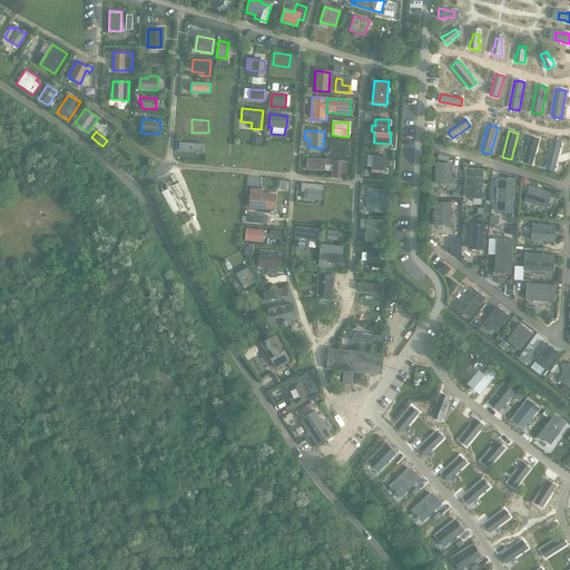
[(531,137),(523,163),(532,165),(540,139),(531,137)]
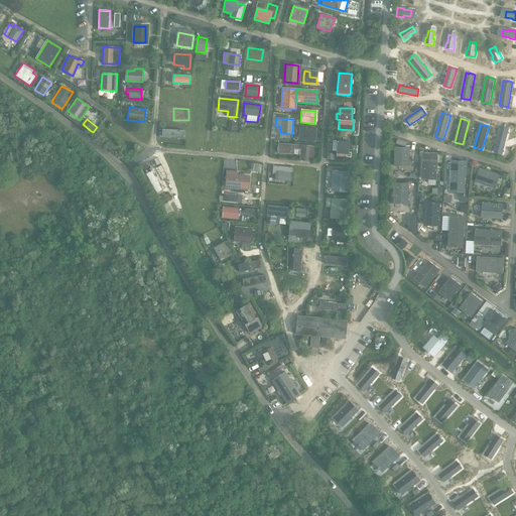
[(299,128),(298,141),(314,142),(315,129),(299,128)]
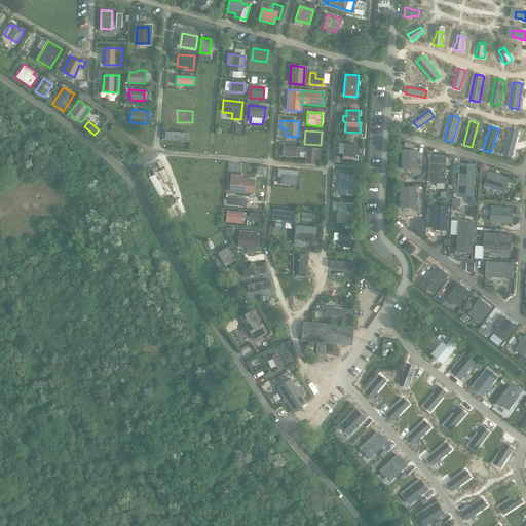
[(510,130),(503,155),(505,155),(505,156),(508,157),(509,156),(512,157),(519,133),(510,130)]
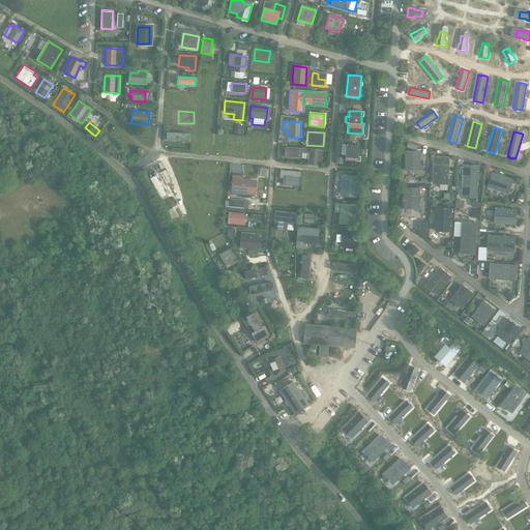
[(166,134),(166,141),(188,143),(188,135),(166,134)]
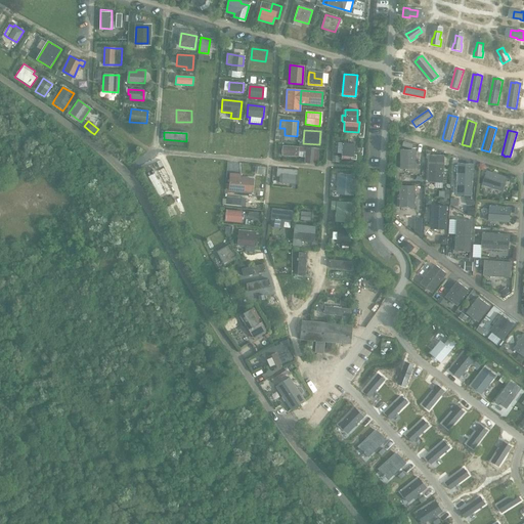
[(338,143),(337,154),(341,154),(341,156),(353,157),(354,143),(338,143)]
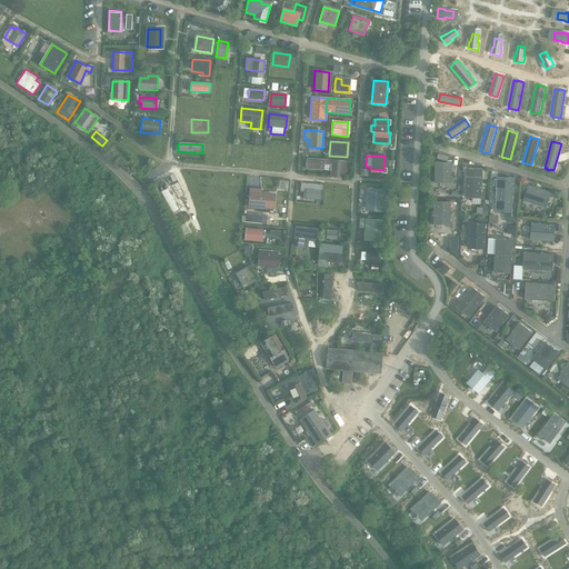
[(307,159),(306,169),(323,170),(323,165),(325,160),(307,159)]
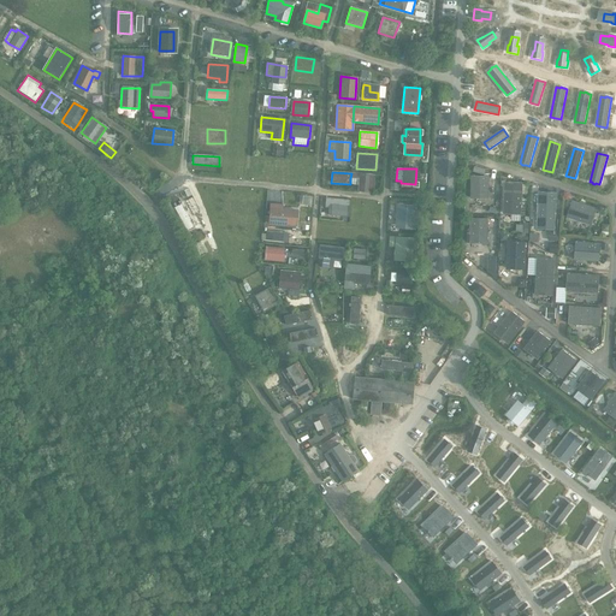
[(354,176),(354,188),(371,189),(372,177),(354,176)]
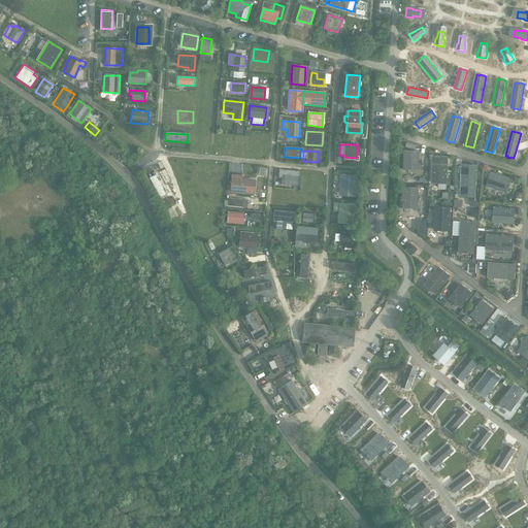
[(419,151),(403,151),(403,170),(419,171),(419,151)]
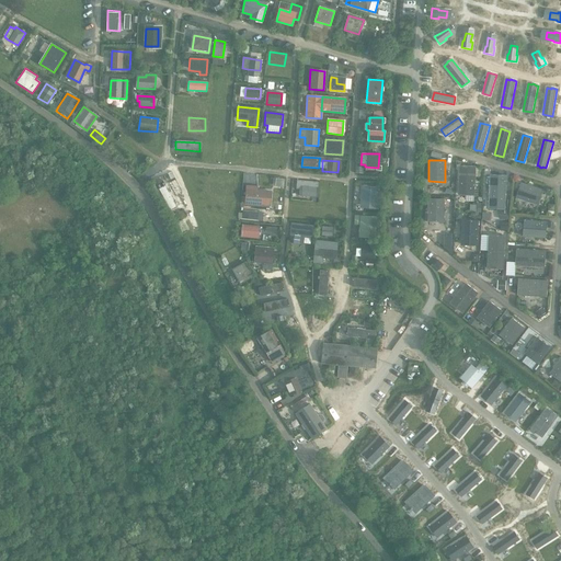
[(460,165),(458,195),(474,196),(477,165),(460,165)]
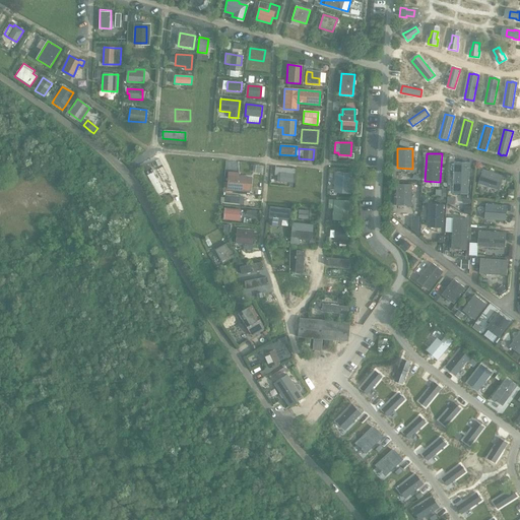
[(455,161),(453,194),(468,195),(470,163),(455,161)]
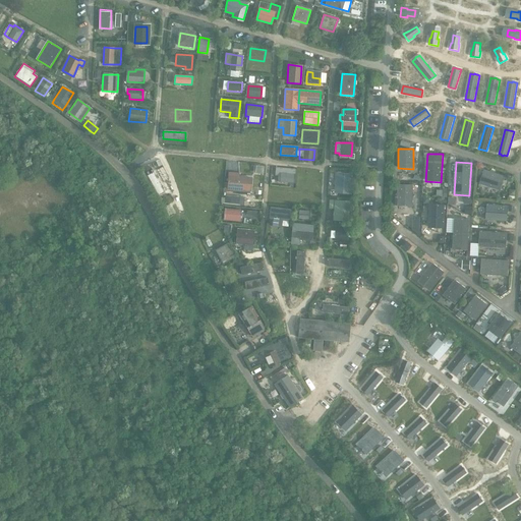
[(276,167),(276,175),(279,175),(278,182),(293,183),(294,183),(296,169),(276,167)]
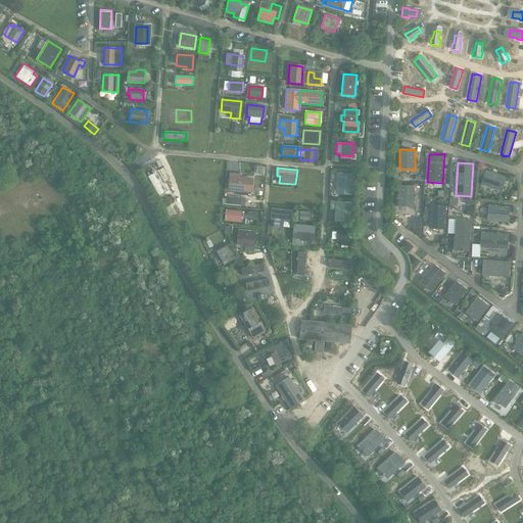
[(486,170),(481,185),(503,191),(508,177),(486,170)]
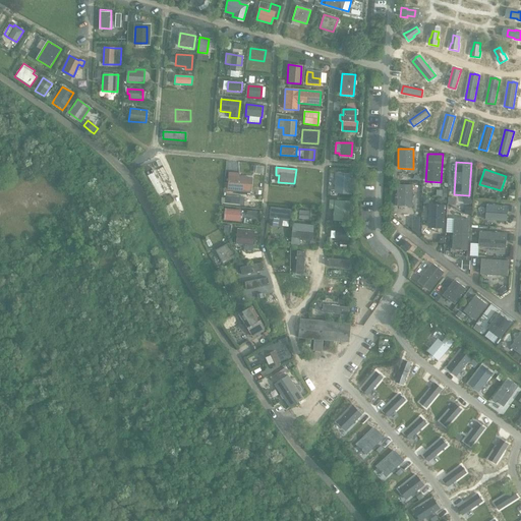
[(159,194),(165,191),(155,171),(149,174),(159,194)]
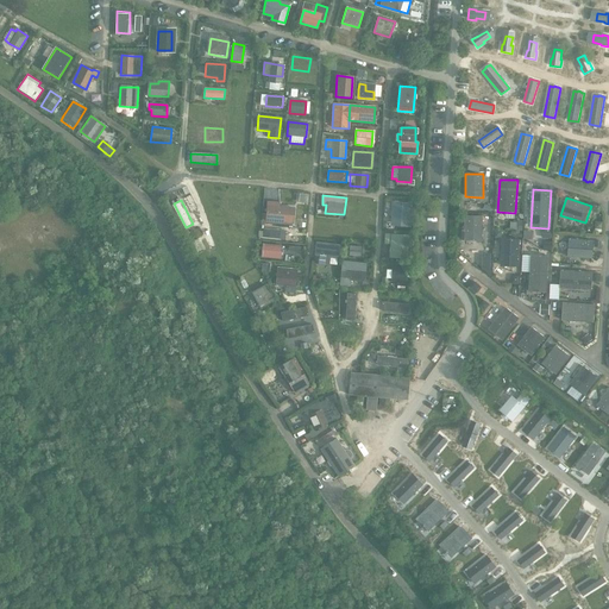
[(369,213),(369,201),(351,201),(350,212),(369,213)]
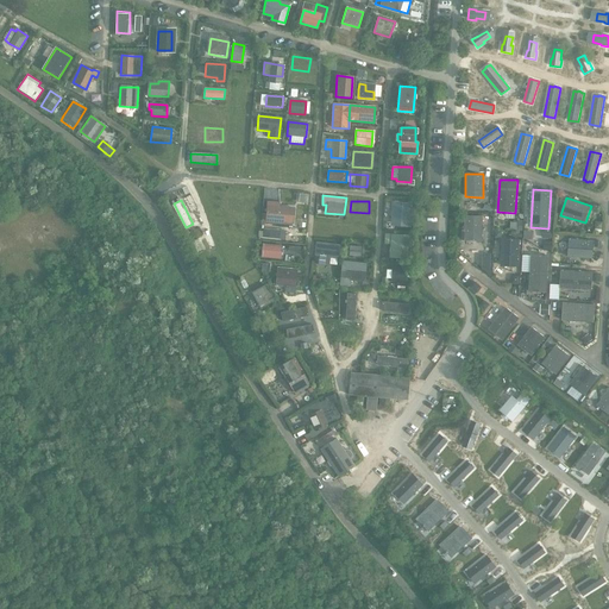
[(267,202),(264,223),(292,225),(293,208),(277,208),(278,203),(267,202)]
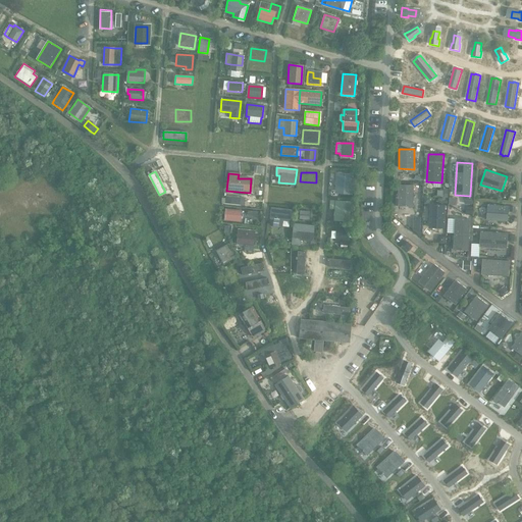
[(335,173),(334,194),(353,195),(354,174),(335,173)]
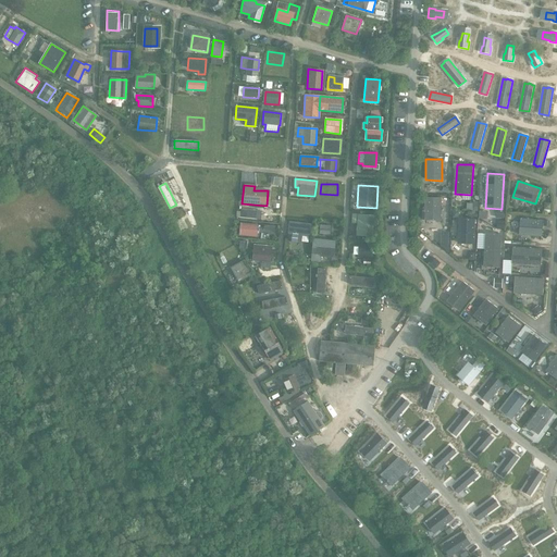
[(425,197),(425,221),(442,221),(442,198),(425,197)]
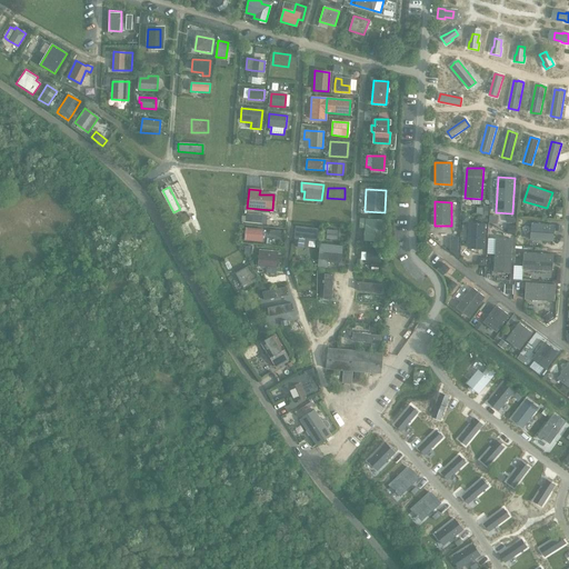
[(320,217),(320,206),(302,206),(302,216),(320,217)]
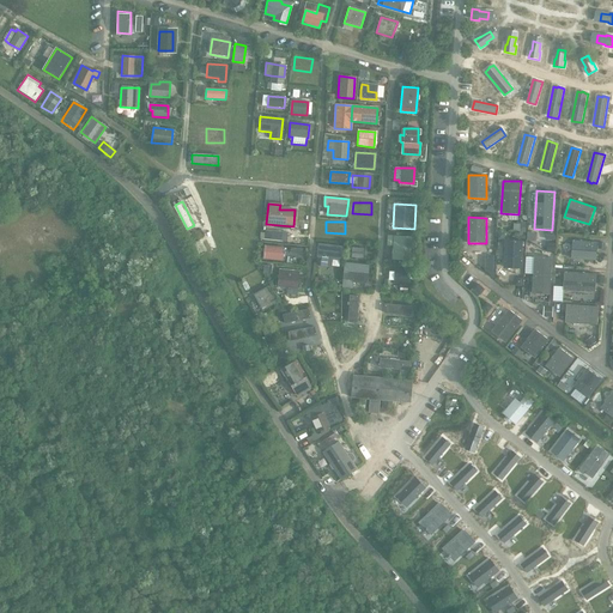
[(519,222),(519,232),(527,232),(528,223),(519,222)]
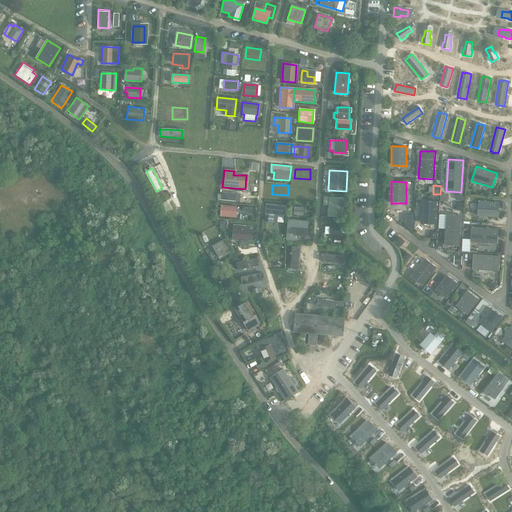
[(291,188),(290,197),(305,198),(305,189),(291,188)]
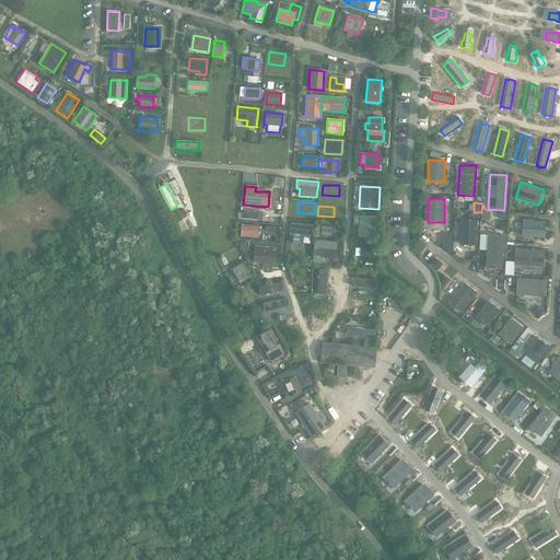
[(242,213),(242,219),(261,221),(263,212),(243,210),(242,213)]
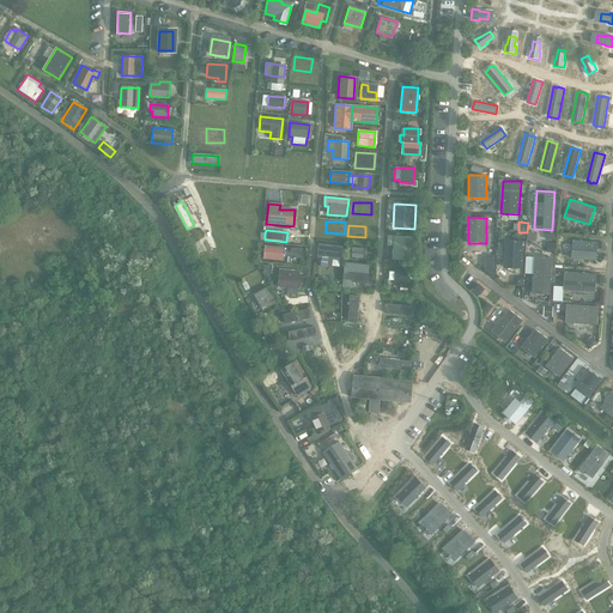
[(387,237),(387,246),(393,246),(392,260),(408,261),(411,237),(387,237)]
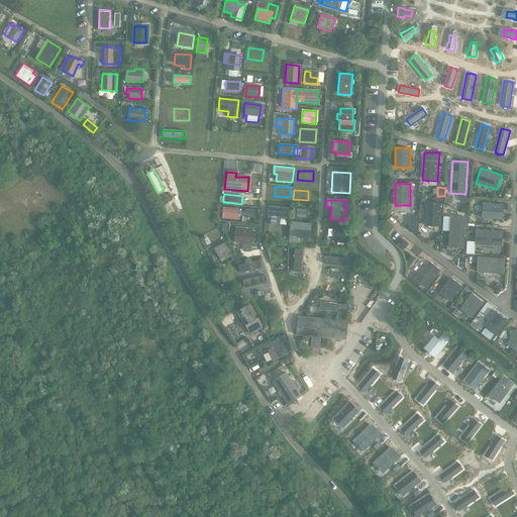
[(425,203),(425,226),(441,226),(441,203),(425,203)]
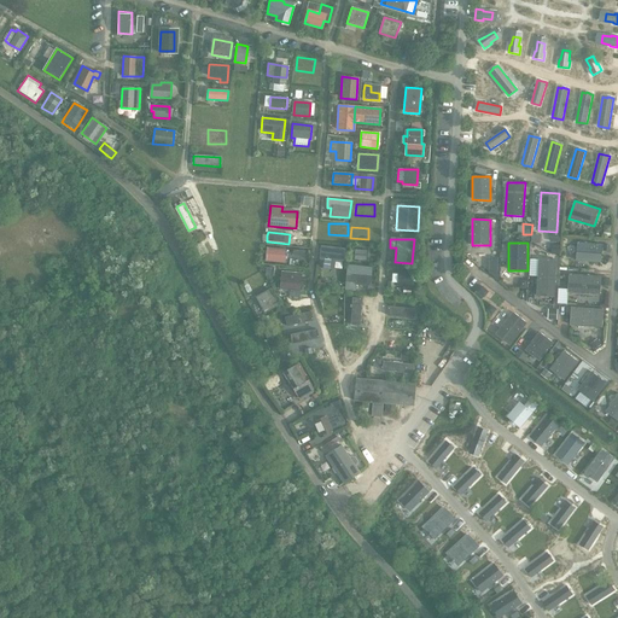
[(577,243),(576,261),(601,262),(602,244),(577,243)]
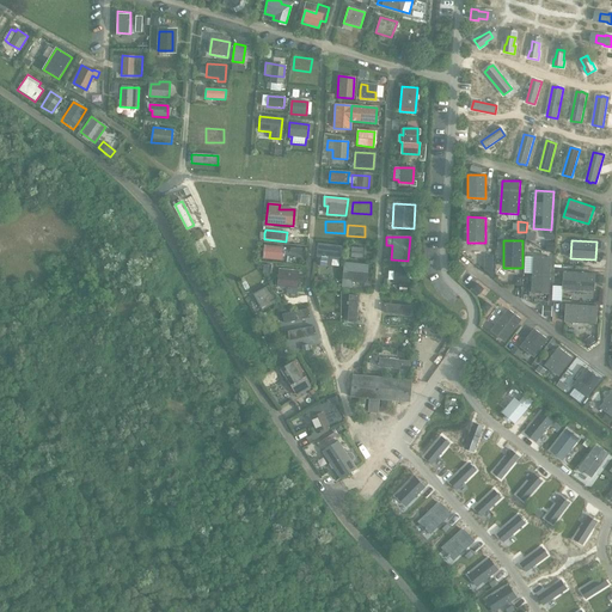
[(325,244),(323,257),(338,259),(340,245),(325,244)]
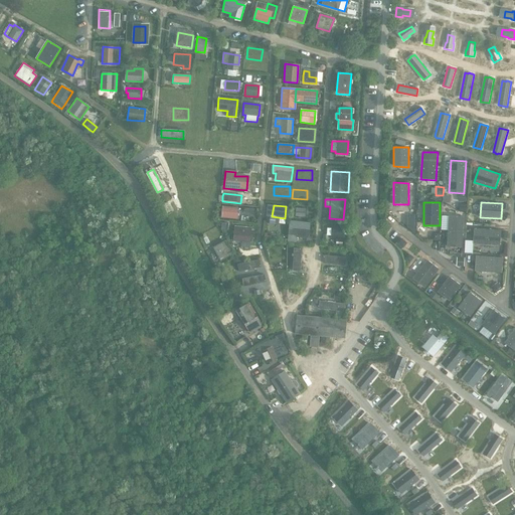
[(221,211),(220,217),(237,219),(238,207),(222,206),(221,211)]
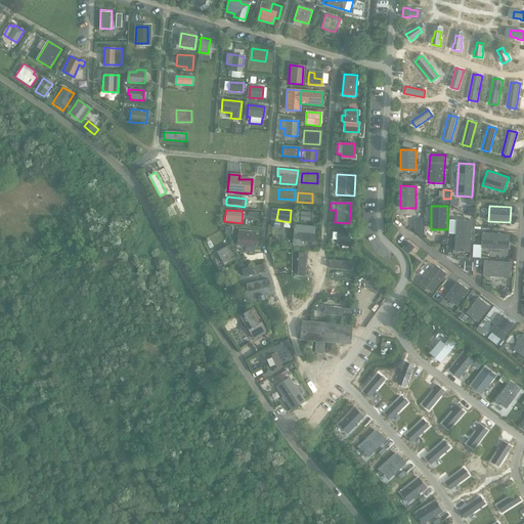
[(300,212),(300,220),(310,221),(311,213),(300,212)]
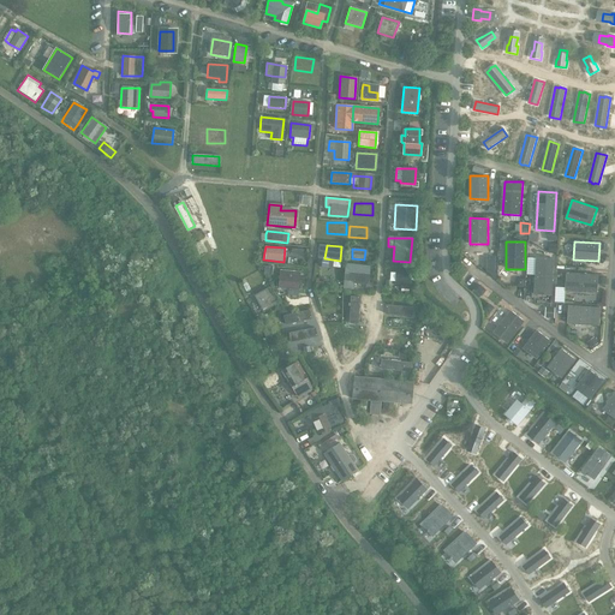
[(536,257),(535,294),(553,296),(554,258),(536,257)]
